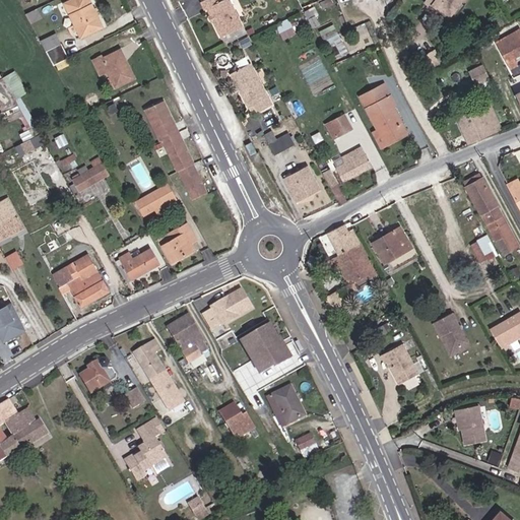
[(89,0),(72,0),(66,3),(82,37),(102,26),(104,25),(89,0)]
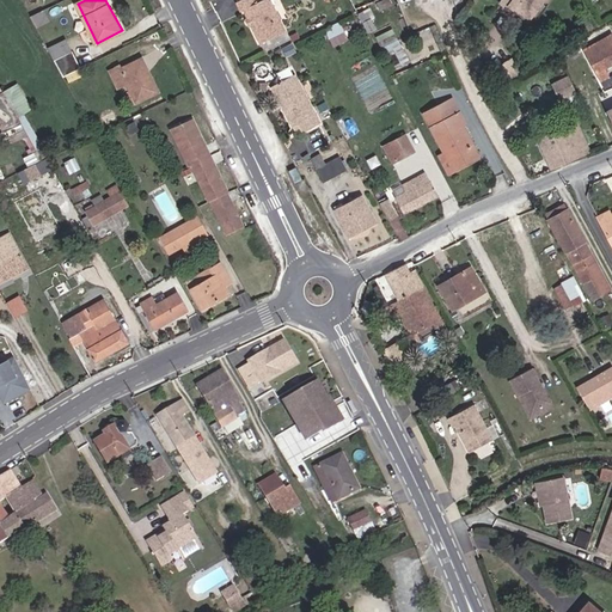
[(258,43),(265,40),(283,31),(267,0),(258,0),(256,1),(255,0),(234,0),(232,1),(237,11),(240,10),(244,17),(248,24),(258,43)]
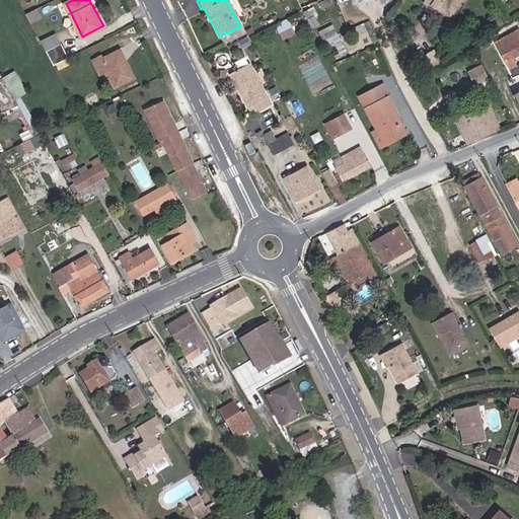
[(239,0),(235,0),(233,1),(237,12),(243,9),(239,0)]
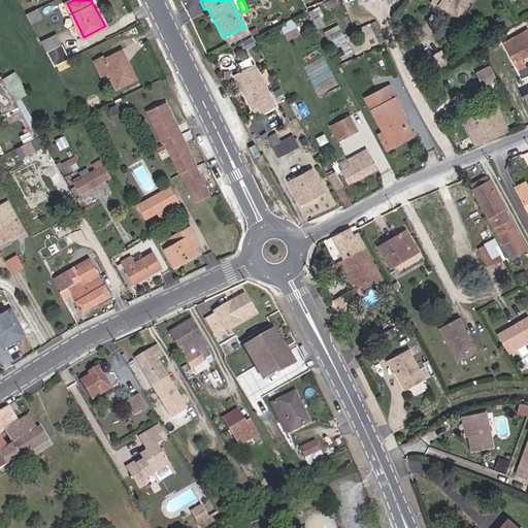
[(467,0),(433,0),(433,1),(439,7),(442,3),(457,14),(467,0)]
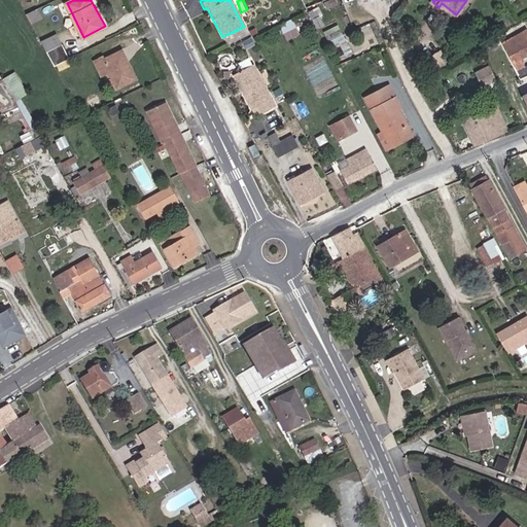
[(39,6),(25,12),(30,22),(43,14),(39,6)]
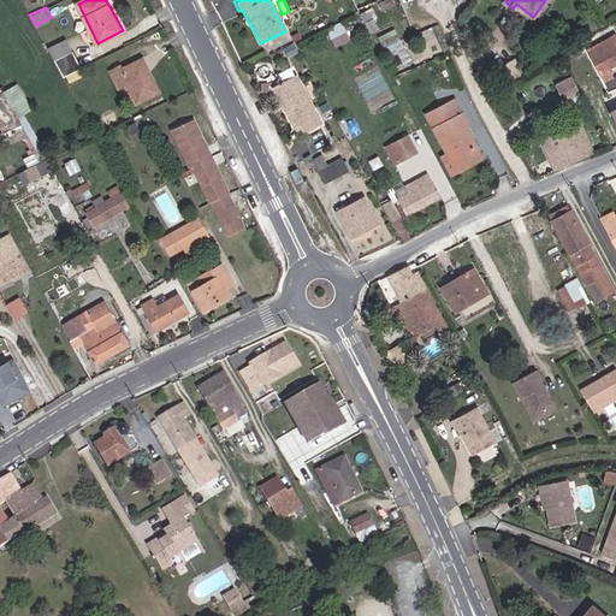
[(341,28),(337,19),(323,27),(327,34),(341,28)]
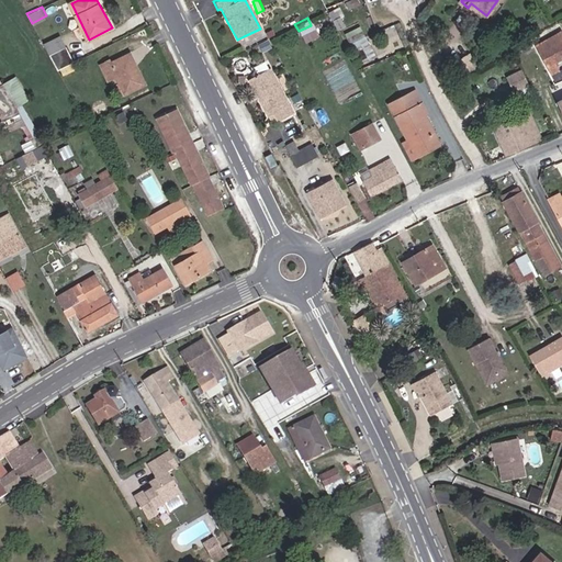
[(362,43),(369,59),(403,48),(395,25),(367,35),(363,26),(347,32),(351,46),(362,43)]
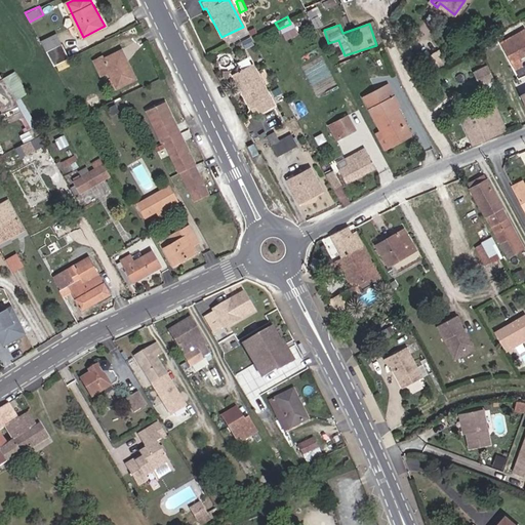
[(518,75),(524,72),(524,64),(523,66),(519,57),(524,53),(524,29),(500,41),(518,75)]
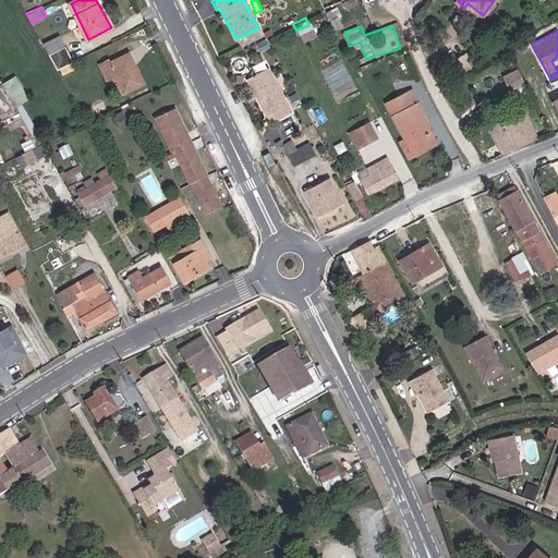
[(44,44),(48,52),(65,44),(61,35),(44,44)]
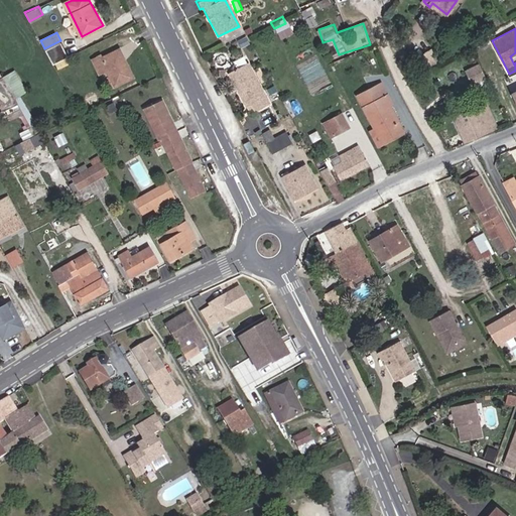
[(60,40),(44,48),(51,62),(69,54),(60,40)]
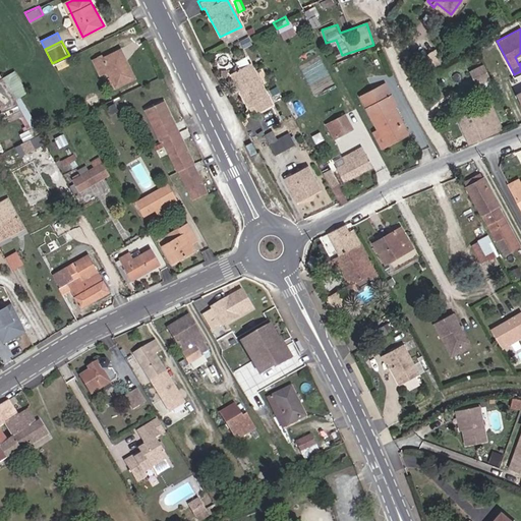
[(444,60),(437,48),(424,55),(431,67),(444,60)]
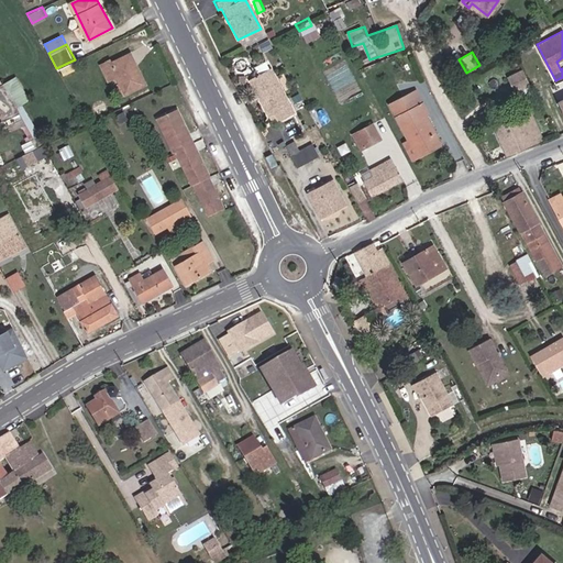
[(129,54),(125,56),(113,62),(111,59),(102,64),(110,78),(118,75),(127,92),(141,85),(146,83),(138,66),(135,67),(129,54)]
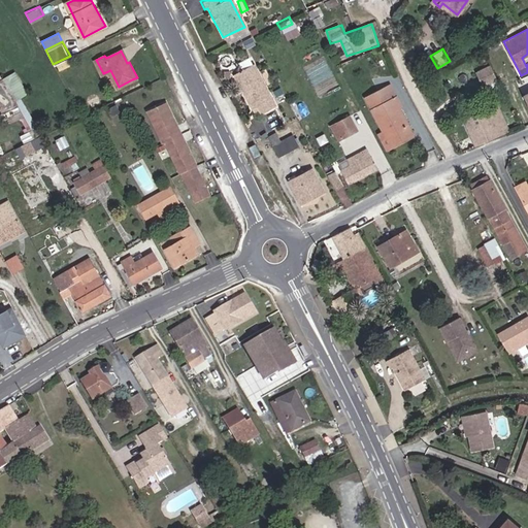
[(258,61),(237,70),(244,87),(245,86),(248,90),(245,90),(254,106),(259,103),(262,111),(277,104),(258,61)]
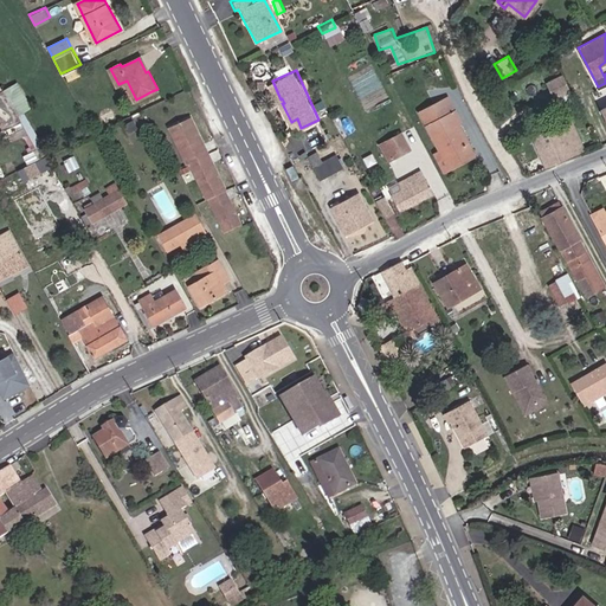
[(571,91),(562,76),(547,83),(554,98),(571,91)]
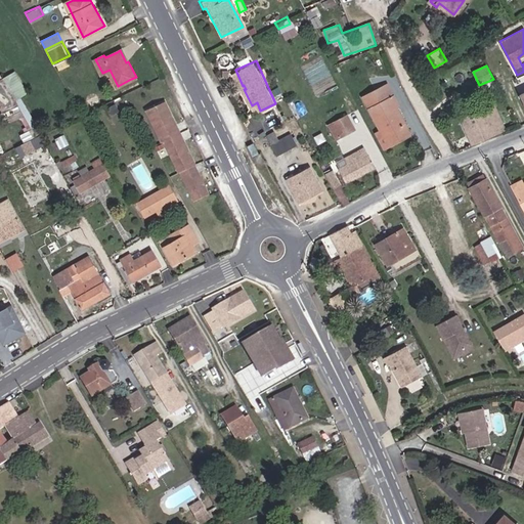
[(17,76),(7,82),(18,97),(28,90),(17,76)]
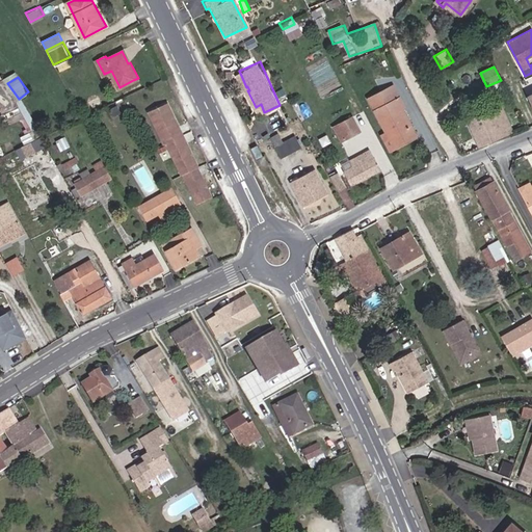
[(0,110),(2,113),(18,106),(2,79),(0,79),(0,110)]
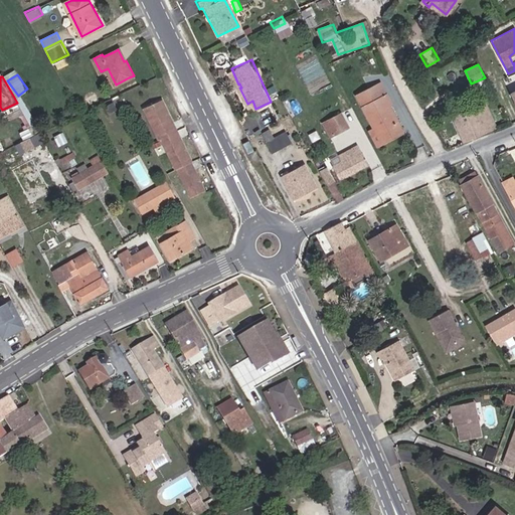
[(378,83),(375,84),(381,96),(384,94),(378,83)]
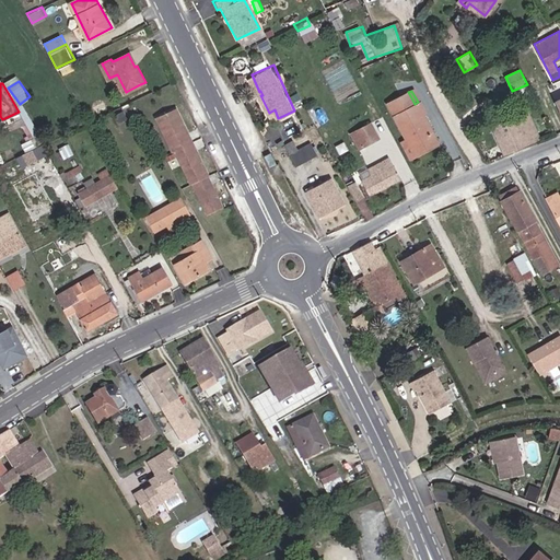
[(415,104),(408,92),(385,105),(404,141),(399,143),(408,160),(435,144),(420,116),(424,114),(418,102),(415,104)]
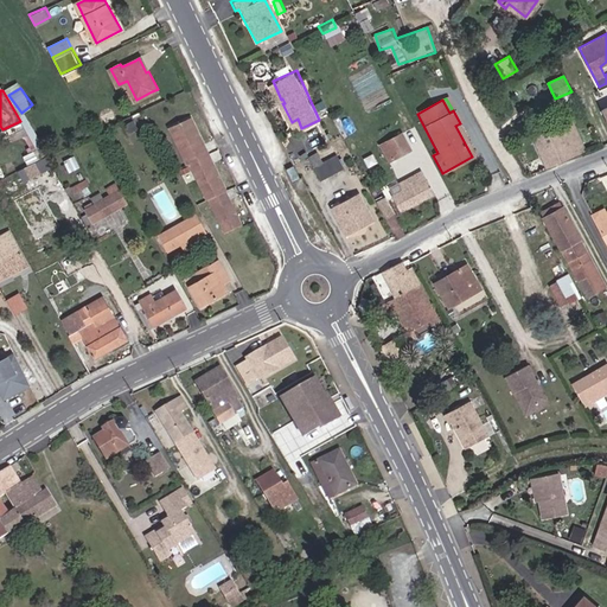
[(186,164),(206,153),(190,116),(166,128),(184,165),(186,164)]
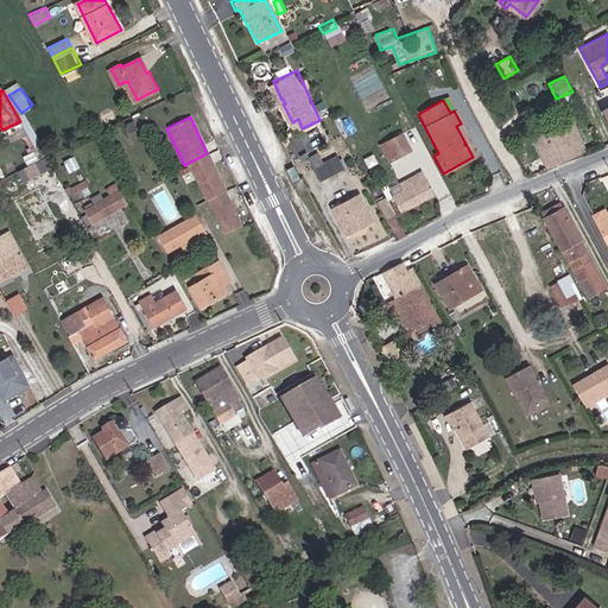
[(572,121),(539,137),(534,139),(548,166),(586,151),(572,121)]
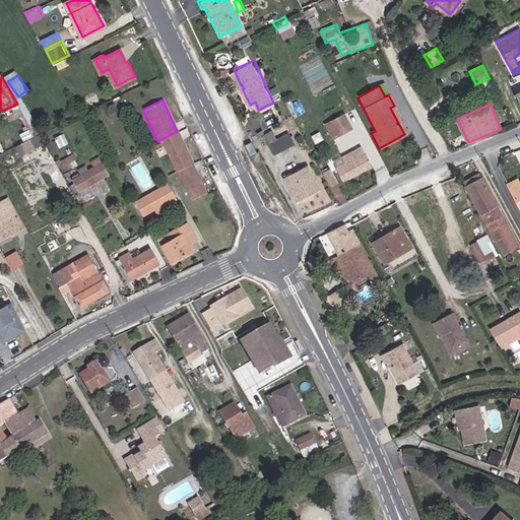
[(342,113),(328,121),(336,136),(350,128),(342,113)]
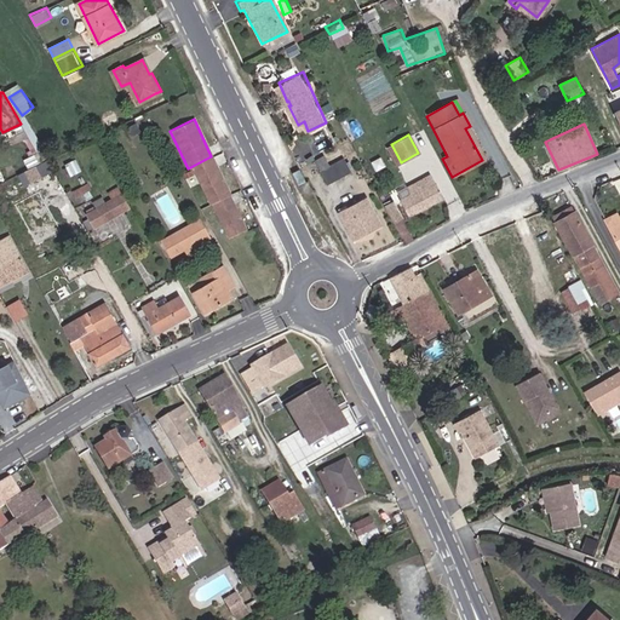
[(401,162),(391,144),(386,148),(396,165),(401,162)]
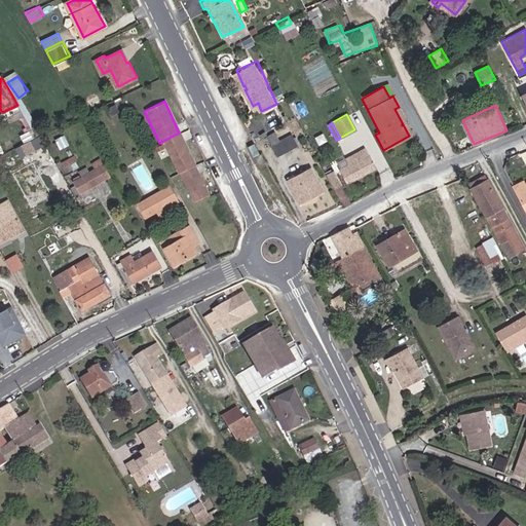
[(272,144),(279,140),(274,130),(267,135),(272,144)]
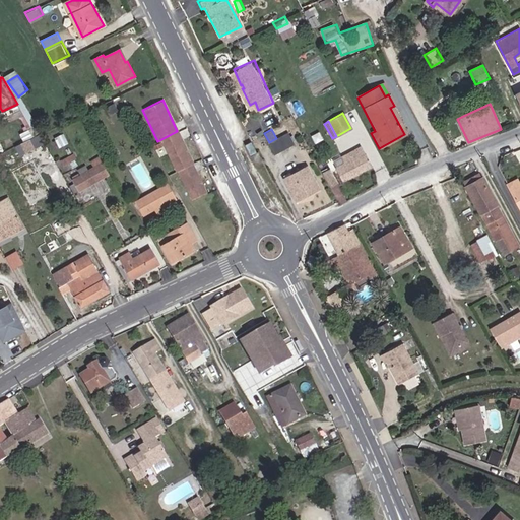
[(191,163),(177,131),(159,140),(174,172),(176,171),(191,163)]
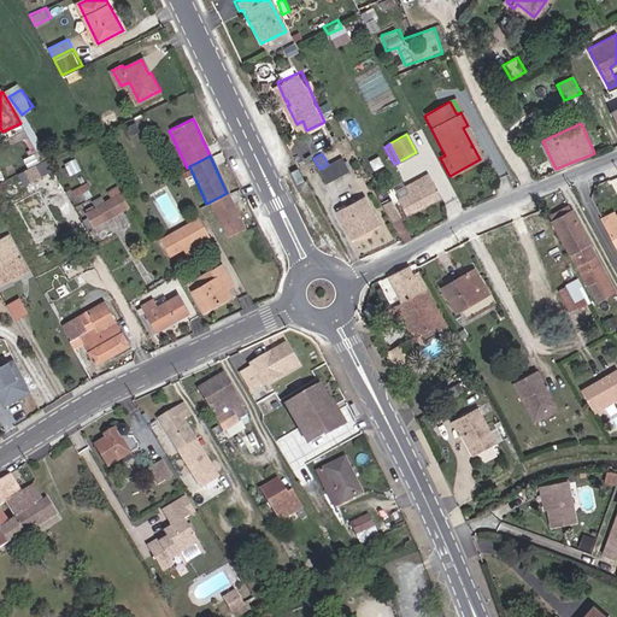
[(342,156),(328,164),(319,169),(318,169),(324,182),(350,170),(342,156)]
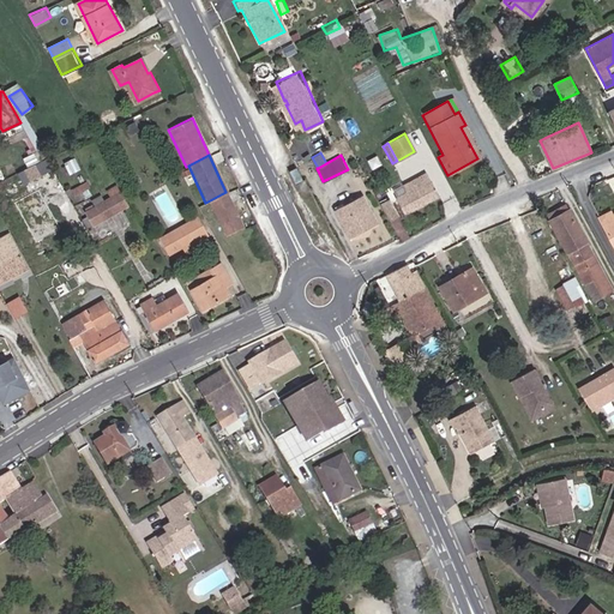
[(426,172),(413,179),(403,184),(407,190),(396,196),(405,214),(439,194),(426,172)]
